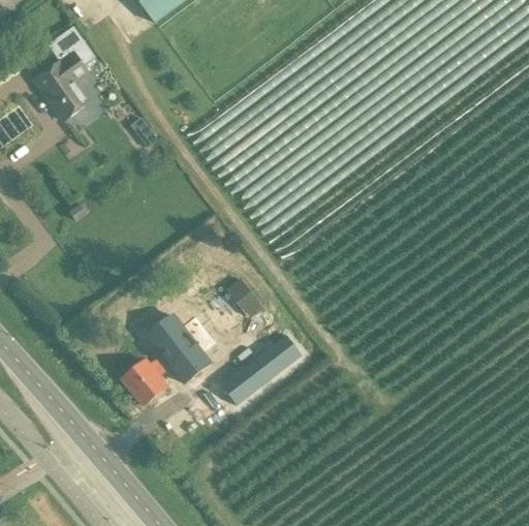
[(138,0),(155,22),(184,0),(138,0)]
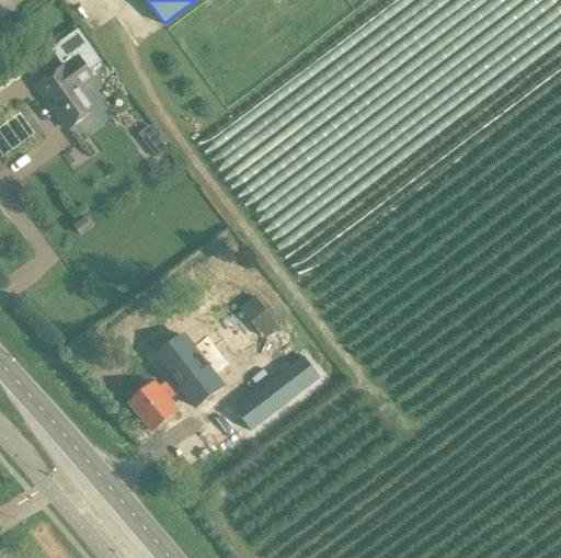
[(37,83),(68,126),(96,106),(81,84),(94,76),(88,68),(101,59),(78,27),(52,46),(65,64),(37,83)]
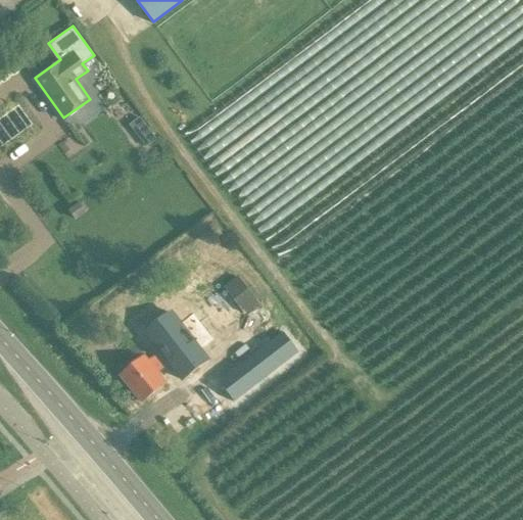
[(140,115),(130,124),(141,139),(151,131),(140,115)]
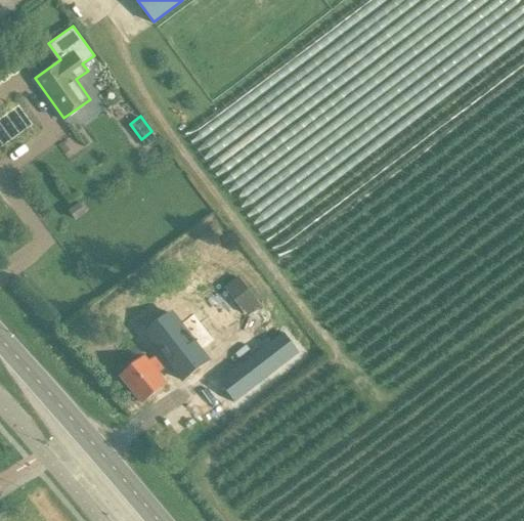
[(71,209),(76,216),(85,210),(80,203),(71,209)]
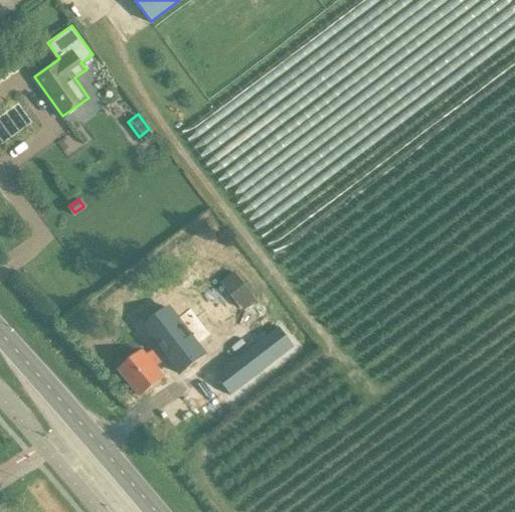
[(224,279),(197,299),(214,322),(255,292),(241,274),(227,284),(224,279)]
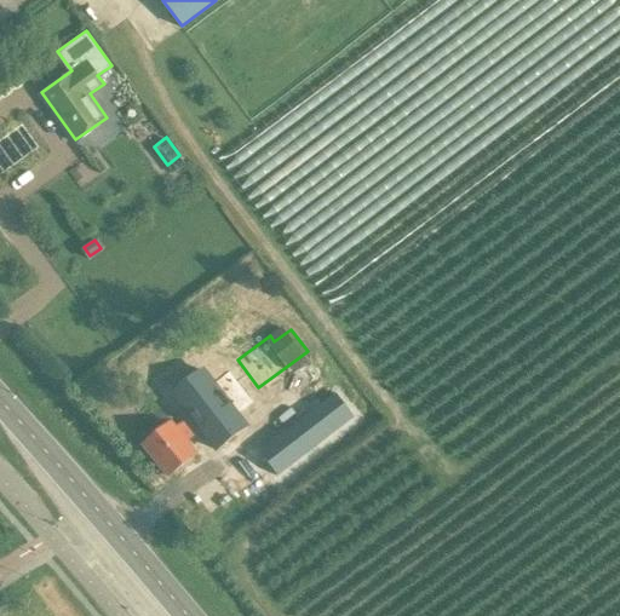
[(202,367),(172,391),(214,447),(245,422),(202,367)]
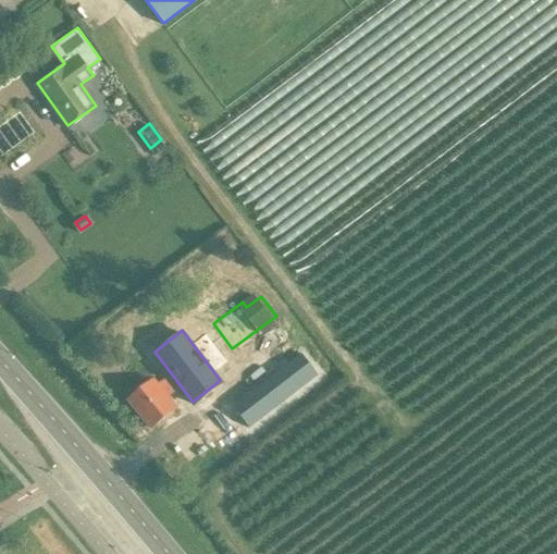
[(298,342),(229,398),(248,422),(318,367),(298,342)]
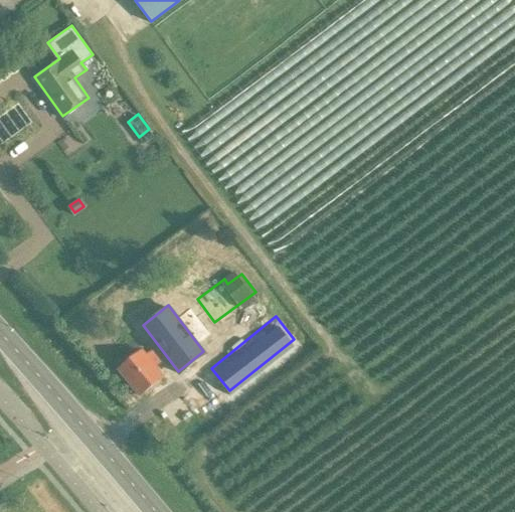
[(140,394),(169,375),(147,344),(119,363),(140,394)]
